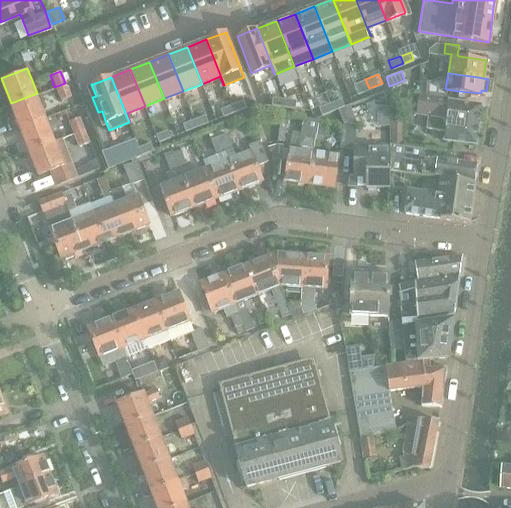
[(417,77),(417,91),(428,94),(427,78),(417,77)]
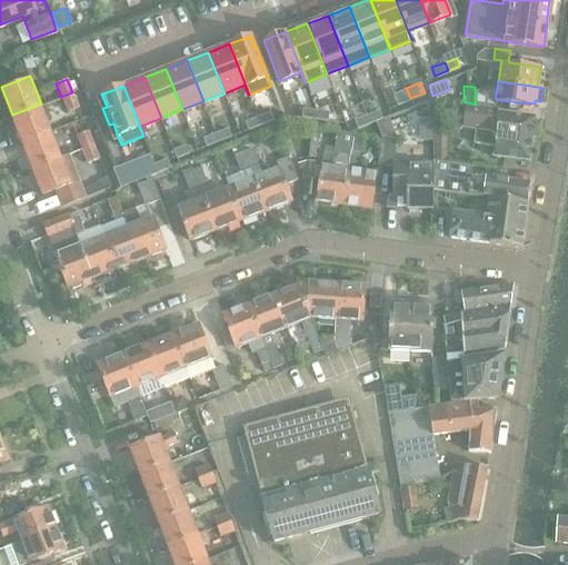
[(397,103),(410,98),(406,88),(394,93),(397,103)]
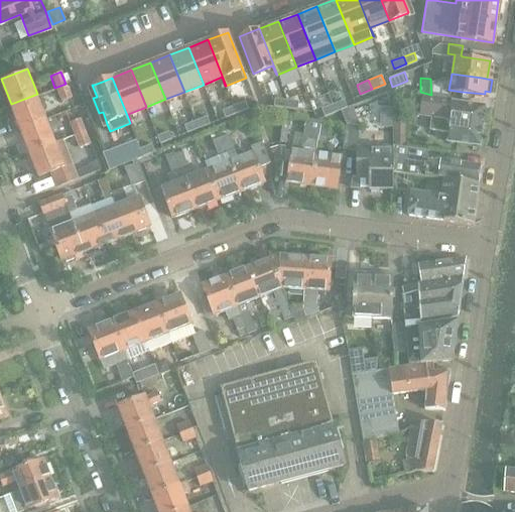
[(67,85),(66,84),(54,88),(59,99),(76,93),(72,83),(67,85)]
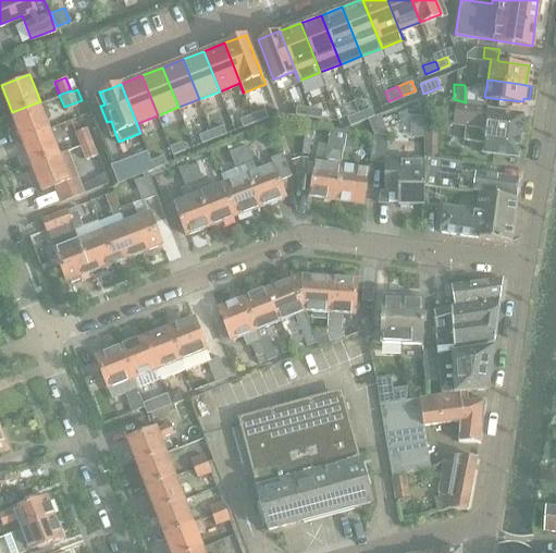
[(12,112),(22,138),(50,126),(40,101),(12,112)]
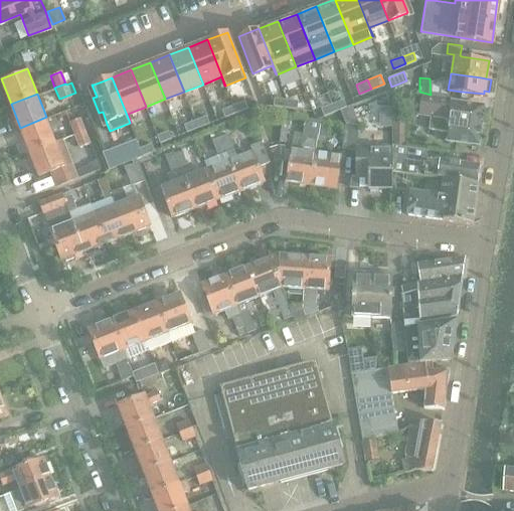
[(423,94),(420,115),(431,116),(430,126),(446,128),(445,139),(478,142),(481,120),(486,116),(487,111),(483,106),(483,104),(447,99),(447,97),(423,94)]
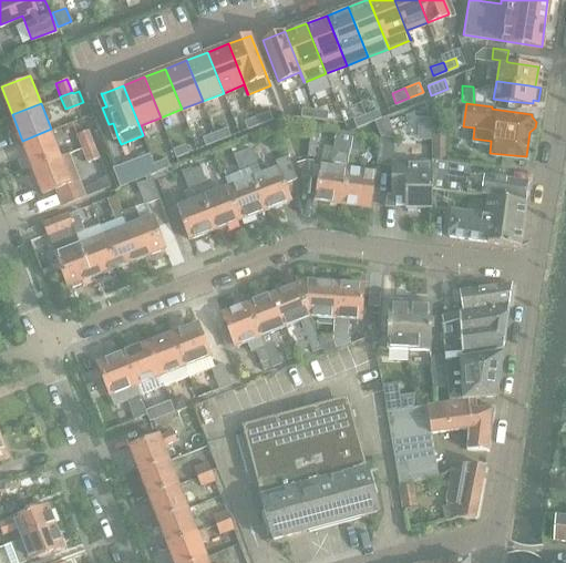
[(300,115),(314,116),(315,108),(301,106),(300,115)]
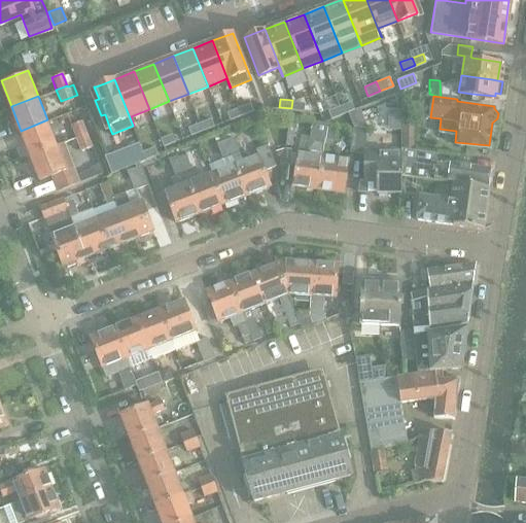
[(305,102),(292,100),(291,108),(297,109),(304,110),(305,102)]
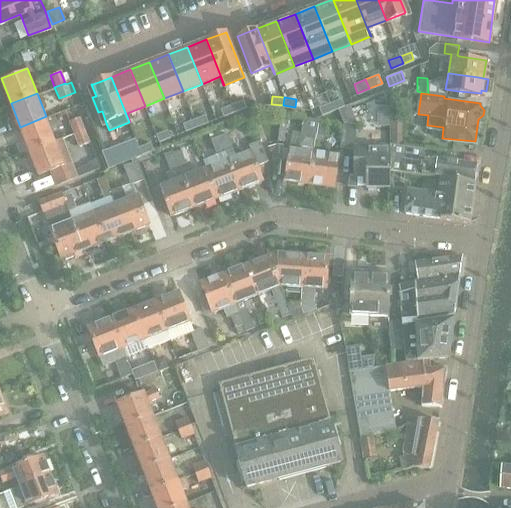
[(341,97),(330,102),(333,109),(334,108),(338,107),(344,104),(342,99),(341,97)]
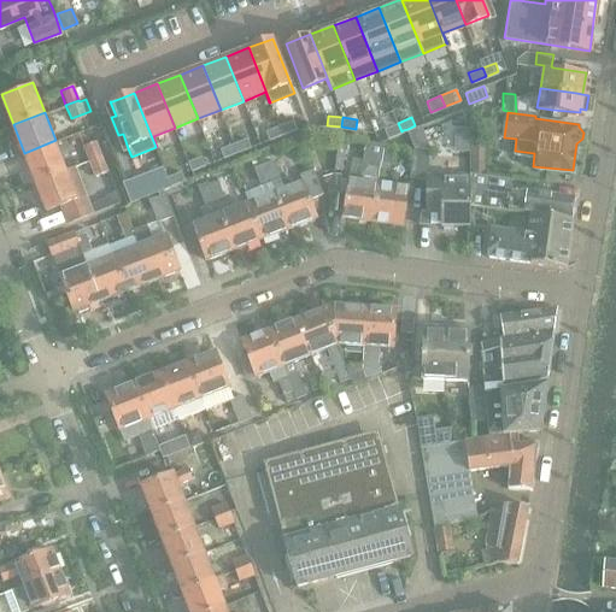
[(297,128),(293,119),(279,124),(282,134),(297,128)]
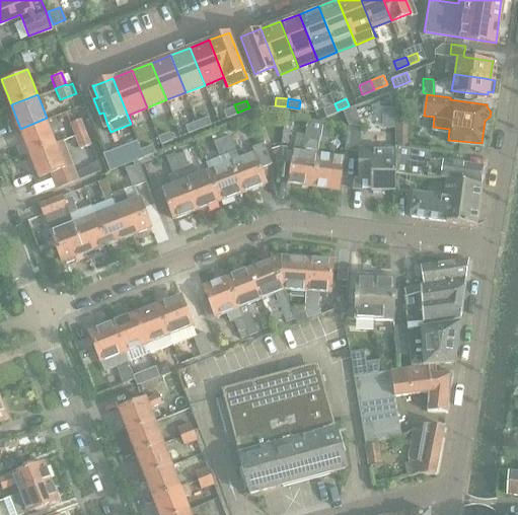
[(326,115),(338,111),(335,103),(323,107),(326,115)]
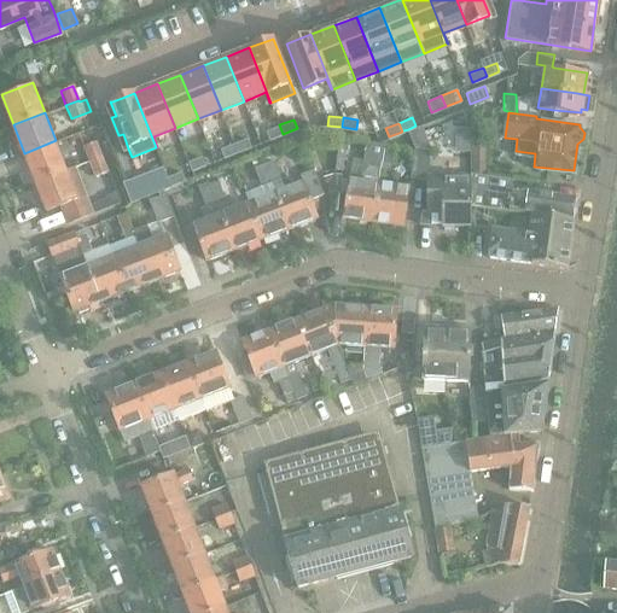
[(266,130),(269,139),(283,134),(279,124),(266,130)]
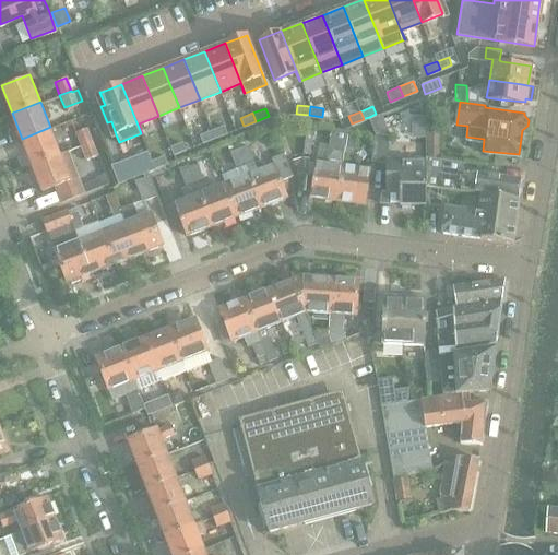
[(376,114),(369,117),(376,132),(389,134),(380,113),(376,114)]
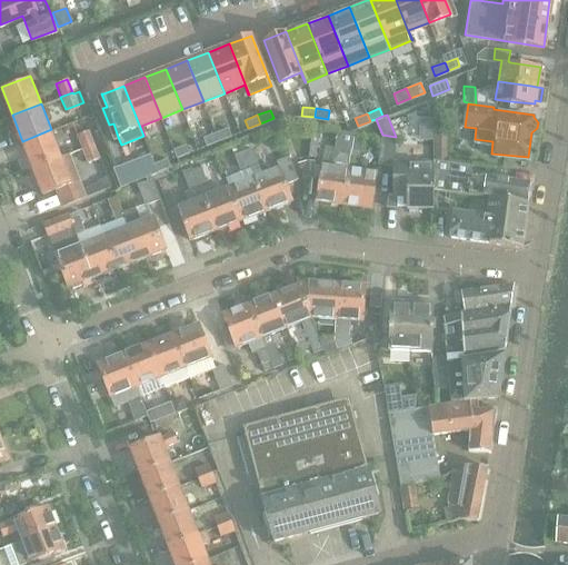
[(215,131),(218,140),(231,135),(228,127),(215,131)]
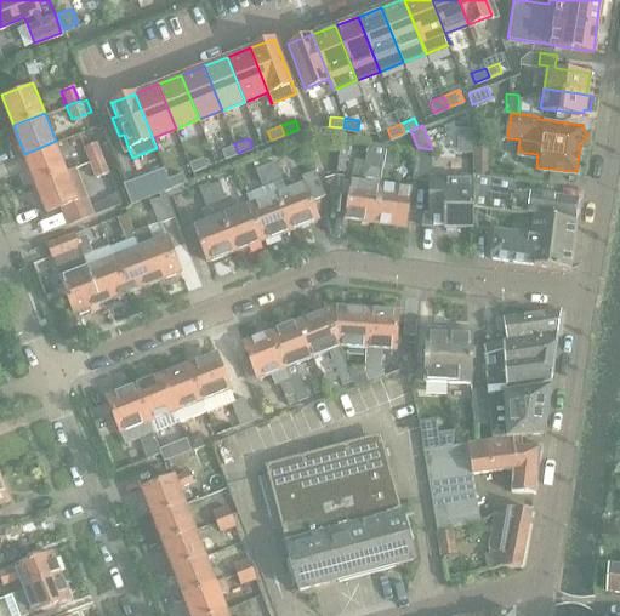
[(24,154),(35,181),(67,169),(56,141),(24,154)]
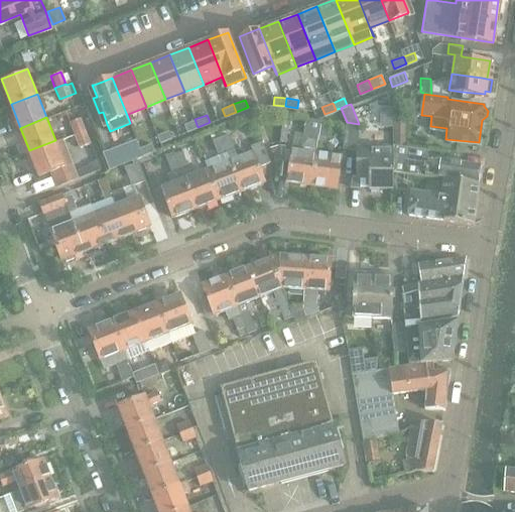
[(69,122),(73,133),(83,129),(79,118),(69,122)]
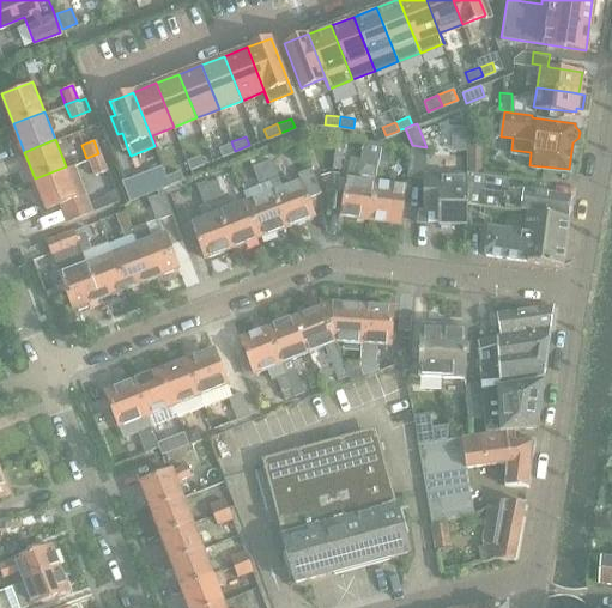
[(380,141),(362,140),(359,158),(365,164),(358,172),(347,170),(340,212),(370,217),(376,178),(375,178),(377,164),(380,146),(380,141)]
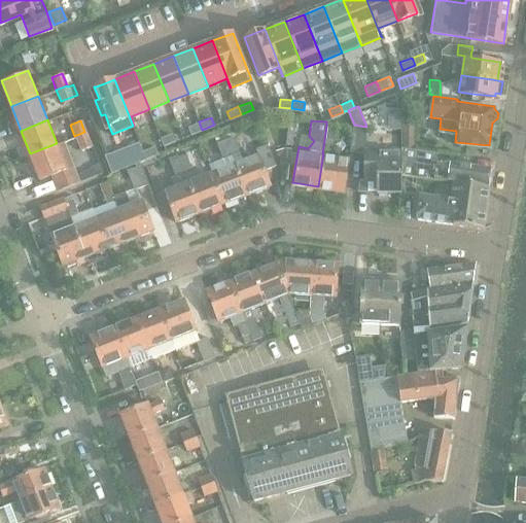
[(190,134),(202,130),(199,121),(187,127),(190,134)]
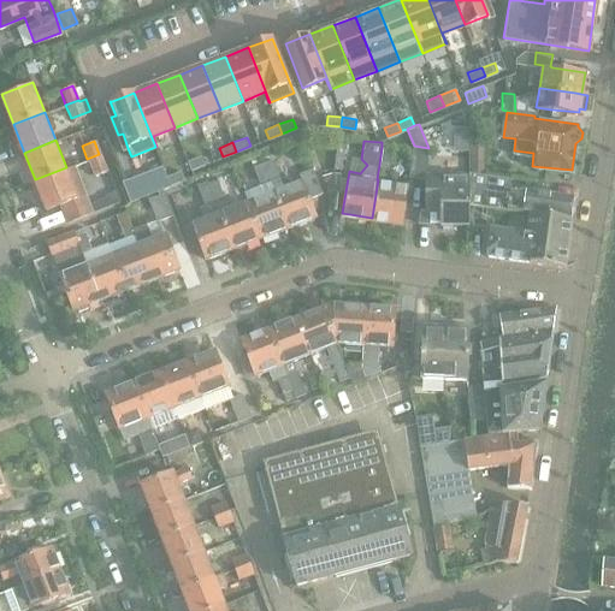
[(424,178),(429,148),(414,146),(409,176),(424,178)]
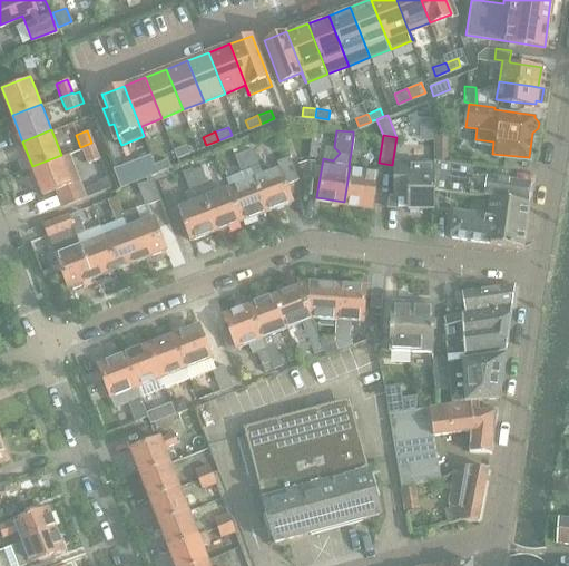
[(360,154),(362,137),(353,136),(351,153),(360,154)]
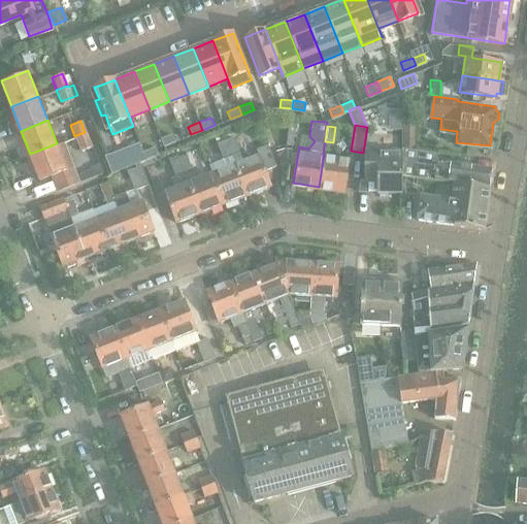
[(91,146),(85,132),(74,136),(79,151),(91,146)]
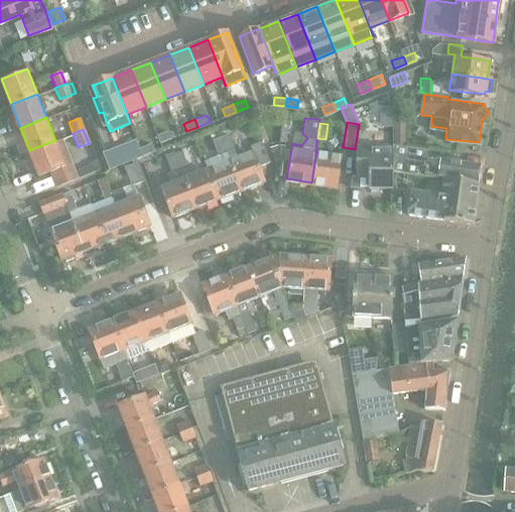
[(157,134),(160,142),(171,137),(168,130),(157,134)]
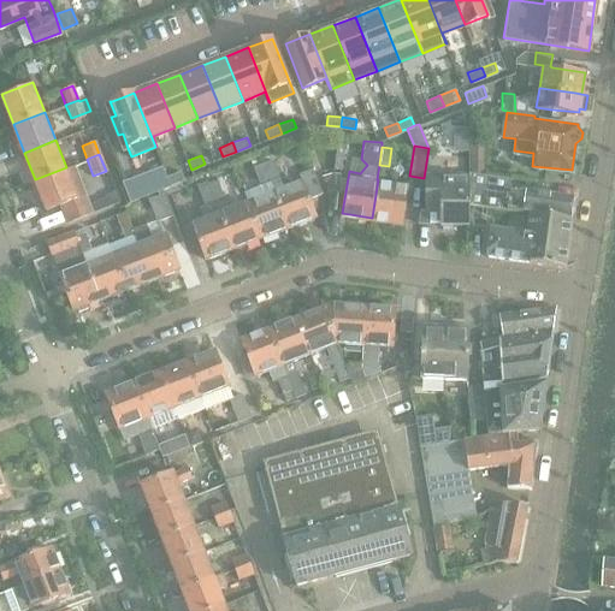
[(273,158),(262,161),(287,225),(314,214),(307,196),(321,191),(312,168),(311,166),(297,171),(301,178),(284,185),(273,158)]
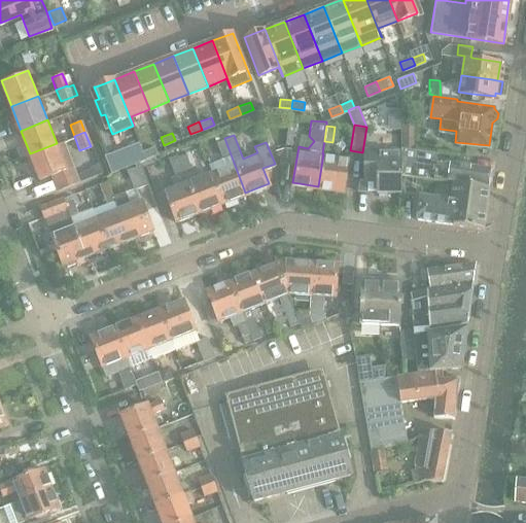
[(211,171),(210,171),(222,202),(245,193),(224,138),(216,141),(221,157),(207,162),(211,171)]
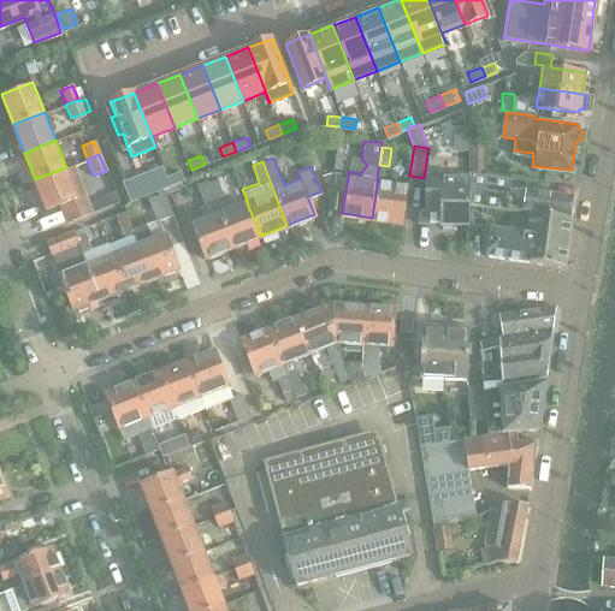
[(75,164),(66,167),(35,179),(46,208),(61,202),(69,220),(93,211),(104,206),(101,199),(90,203),(75,164)]
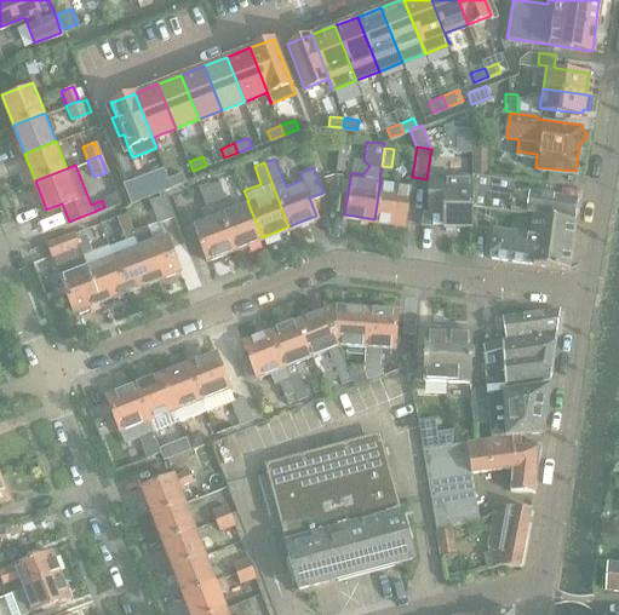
[(171,185),(185,180),(182,171),(167,177),(171,185)]
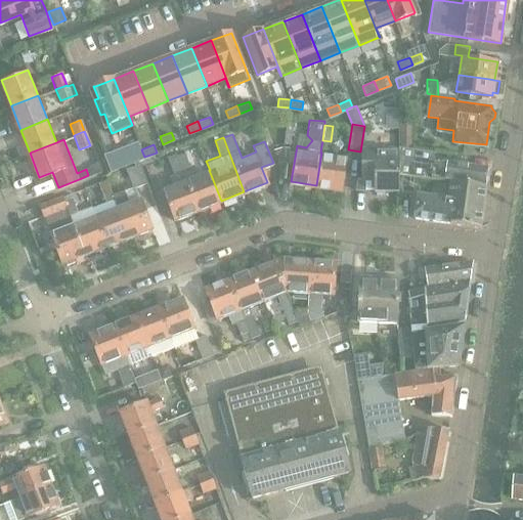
[(374,189),(399,188),(398,145),(361,146),(361,178),(365,177),(374,177),(374,189)]
